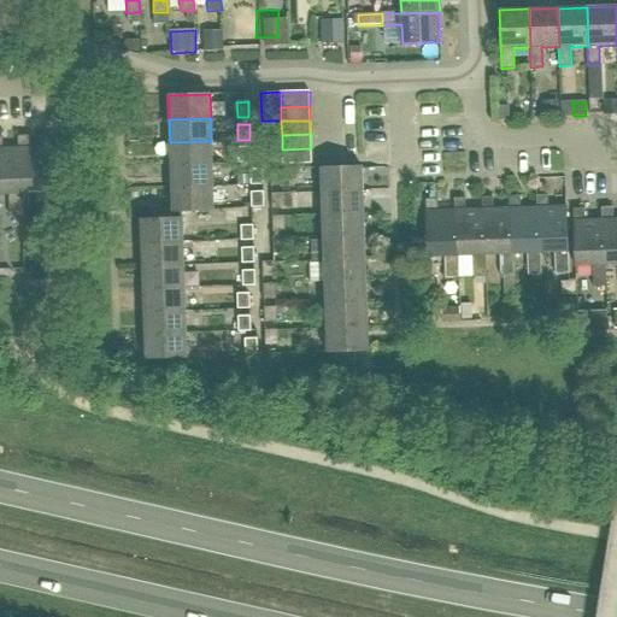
[(18,148),(3,148),(3,137),(0,136),(0,194),(7,194),(9,215),(22,215),(22,193),(19,194),(18,148)]
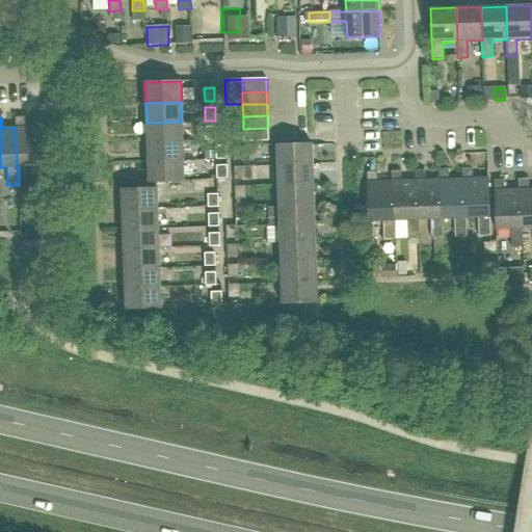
[(17,167),(19,166),(31,166),(31,185),(43,184),(42,166),(41,127),(26,127),(26,117),(15,117),(16,128),(17,167)]
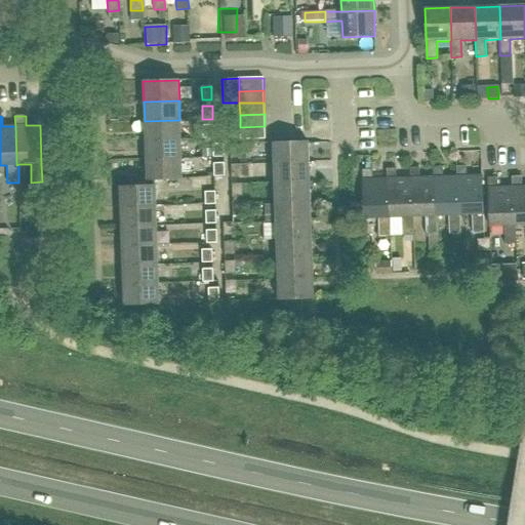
[(145,140),(180,139),(179,120),(145,121),(145,140)]
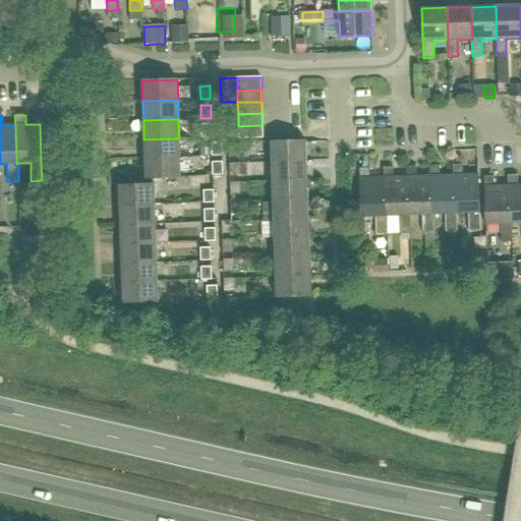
[(201,137),(212,136),(211,124),(201,124),(201,137)]
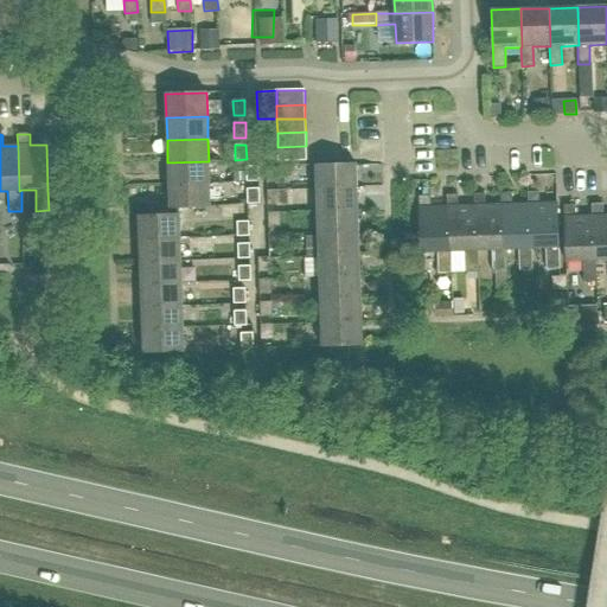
[(306,146),(278,147),(278,161),(306,160),(306,146)]
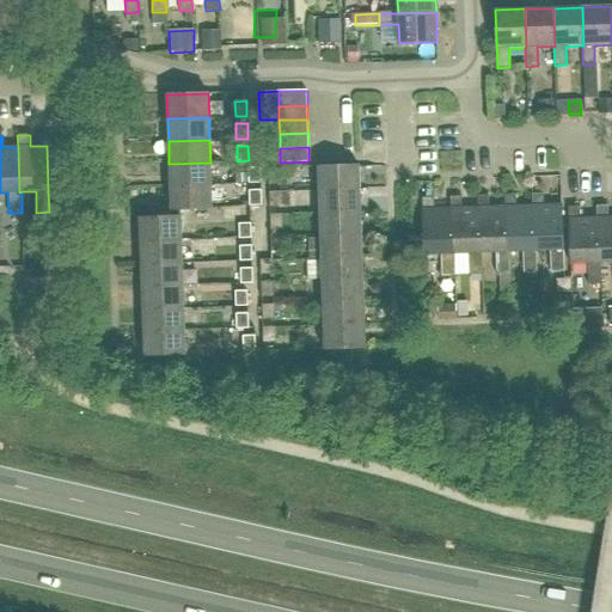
[(170,187),(210,185),(210,163),(169,164),(170,187)]
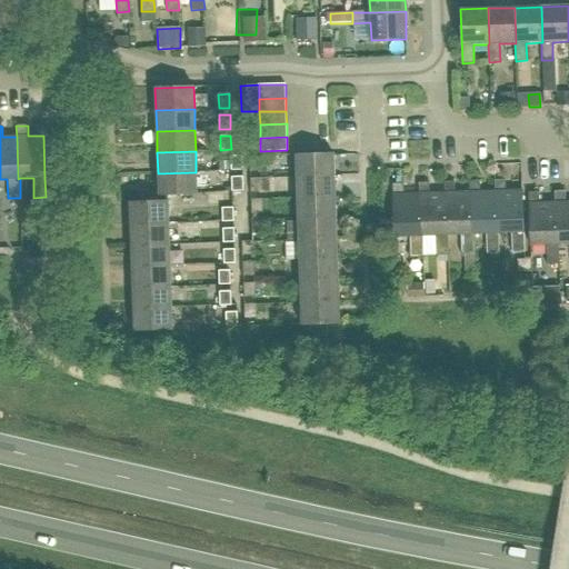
[(297,177),(335,176),(335,153),(296,155),(297,177)]
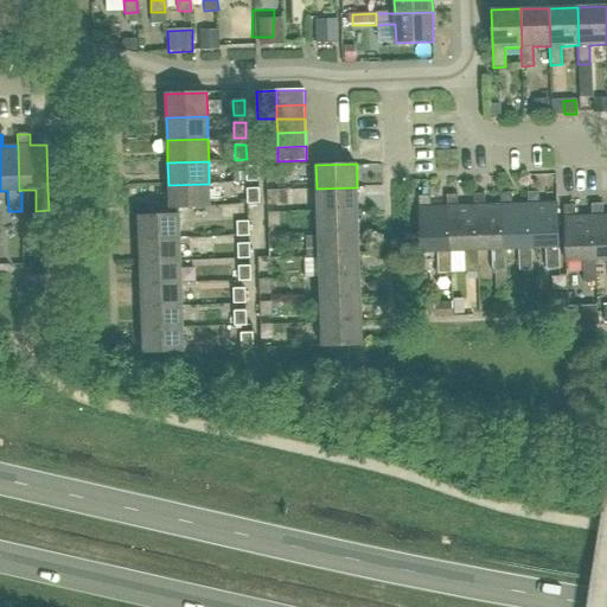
[(247,181),(259,181),(257,167),(247,167),(247,181)]
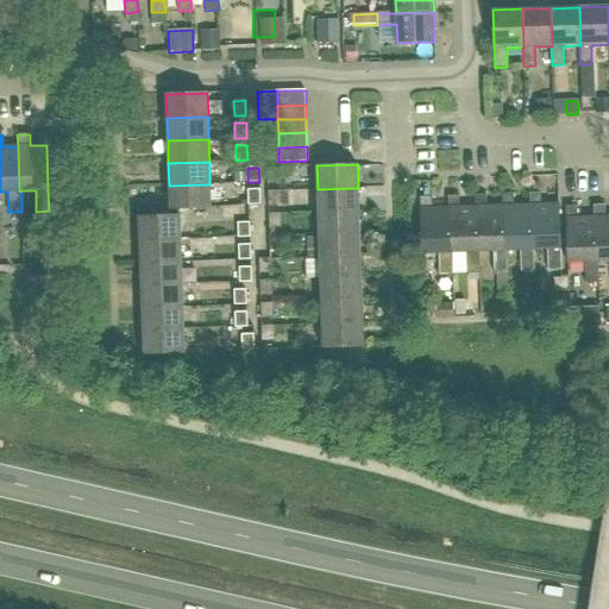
[(269,182),(281,182),(281,168),(269,168),(269,182)]
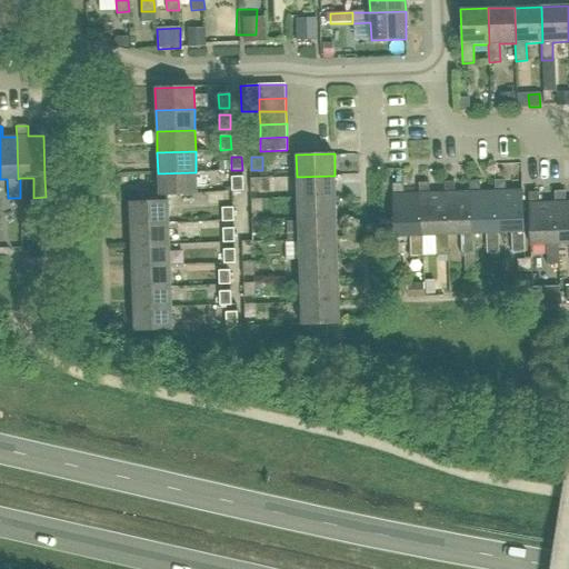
[(196,172),(158,173),(159,196),(197,193),(196,172)]
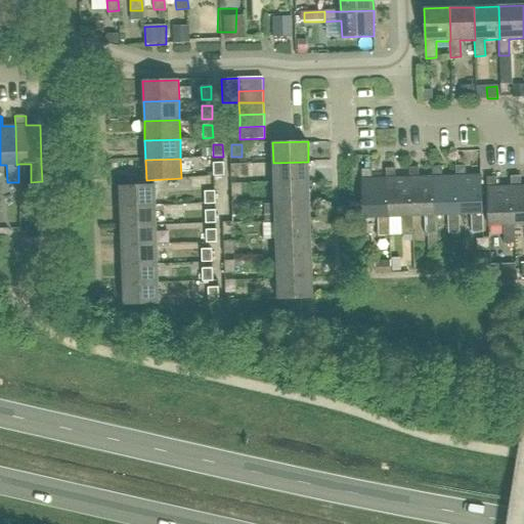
[(274,182),(309,181),(308,162),(273,163),(274,182)]
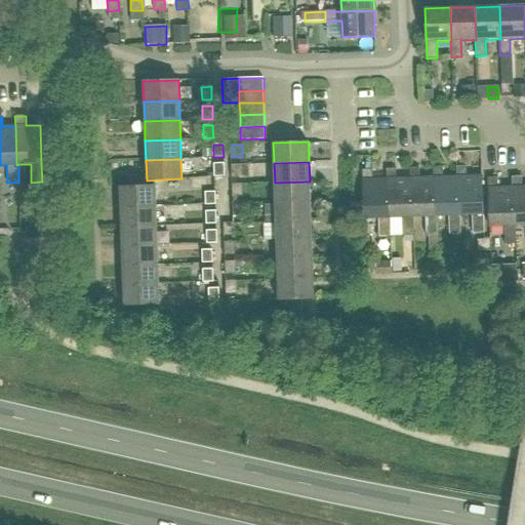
[(214,176),(225,176),(224,163),(213,163),(214,176)]
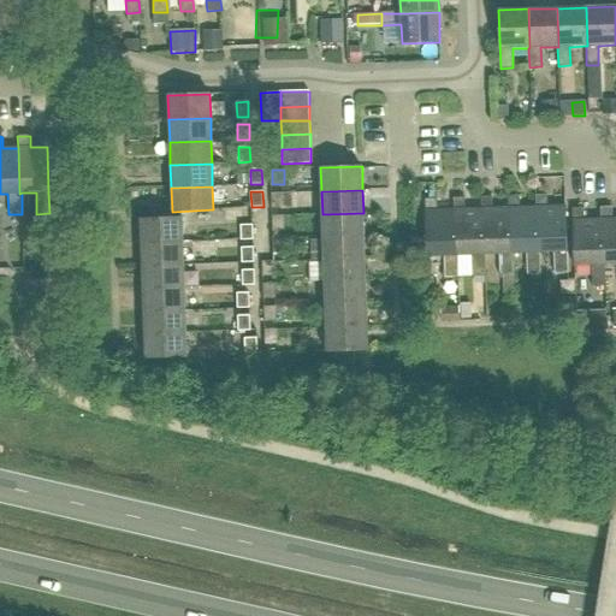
[(273,207),(285,207),(284,191),(272,191),(273,207)]
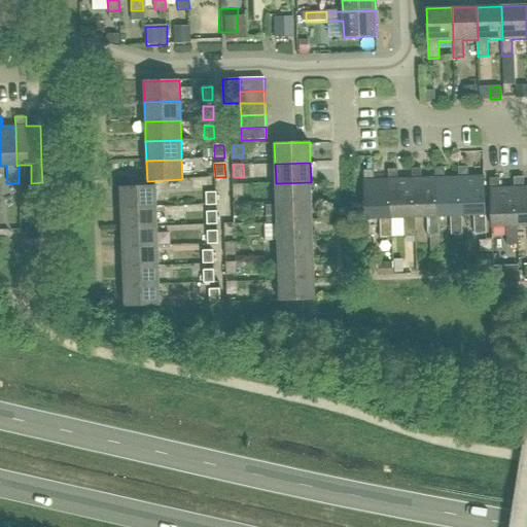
[(460,216),(462,216),(475,215),(475,235),(486,234),(484,176),(468,177),(468,167),(458,167),(458,177),(459,177),(460,216)]
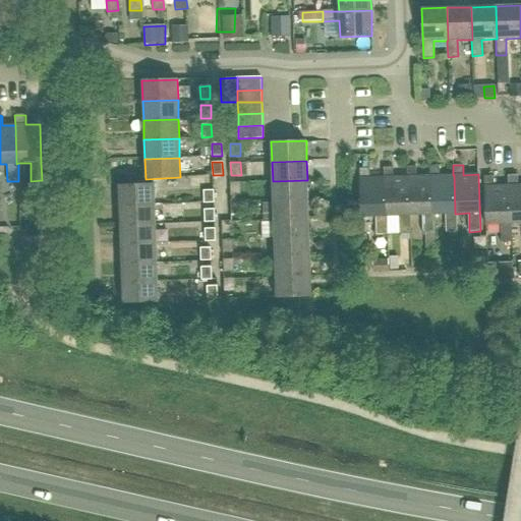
[(454,175),(453,175),(440,175),(440,166),(429,166),(430,176),(431,215),(433,215),(446,214),(446,232),(457,232),(457,214),(455,214),(454,175)]
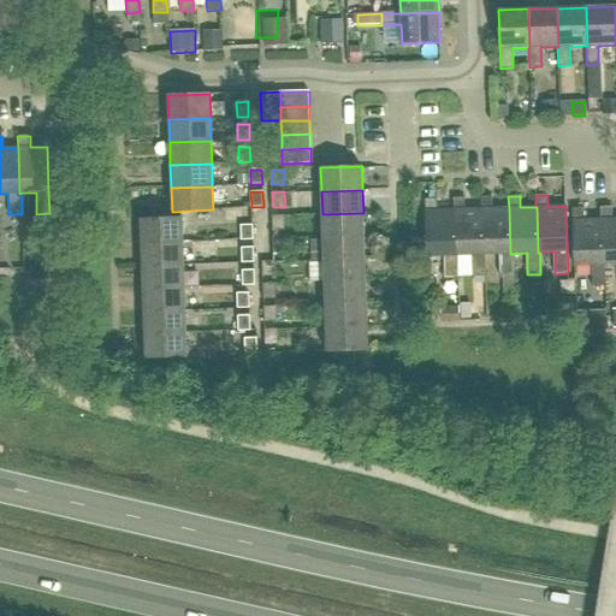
[(481,208),(466,209),(466,197),(454,199),(455,209),(454,209),(456,255),(457,255),(472,255),(473,277),(486,276),(485,254),(484,254),(481,208)]
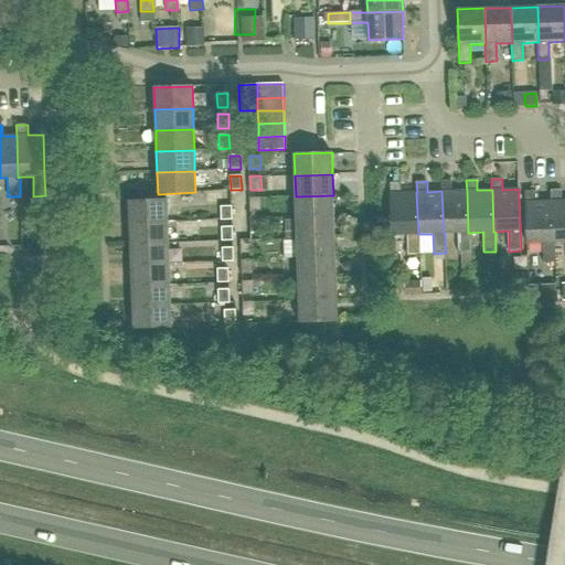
[(467,191),(452,191),(451,181),(441,181),(441,191),(444,233),(445,233),(458,233),(459,253),(470,253),(470,233),(468,233),(467,191)]
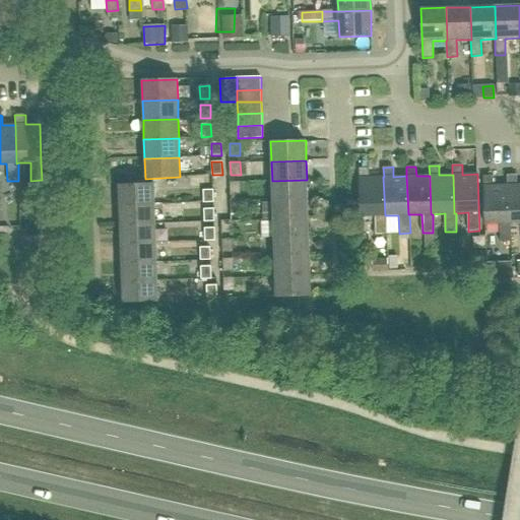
[(385,215),(383,177),(369,177),(369,168),(359,168),(361,216),(375,216),(376,235),(387,234),(386,215),(385,215)]
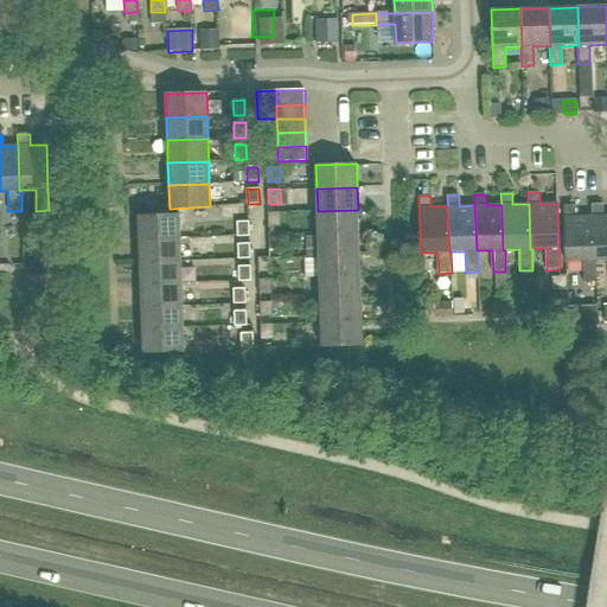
[(594,261),(593,216),(592,216),(574,217),(574,205),(564,205),(566,262),(582,261),(583,282),(596,282),(595,261),(594,261)]
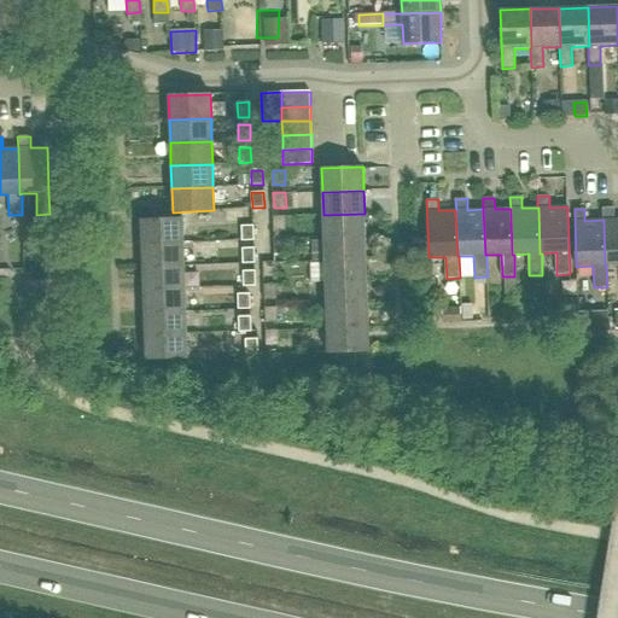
[(617,219),(613,220),(613,209),(601,209),(602,220),(604,220),(605,266),(606,266),(617,264),(617,219)]
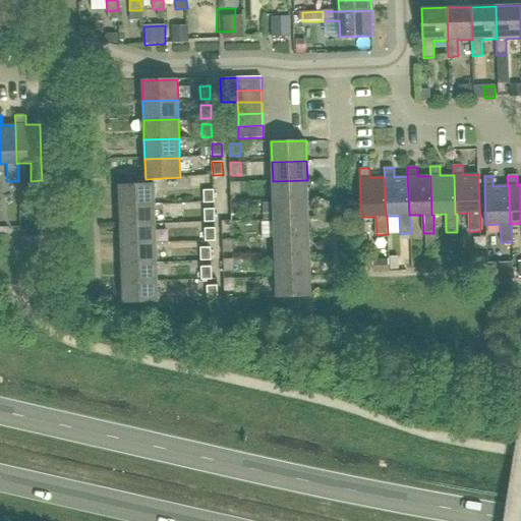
[(273,200),(308,199),(307,180),(273,181),(273,200)]
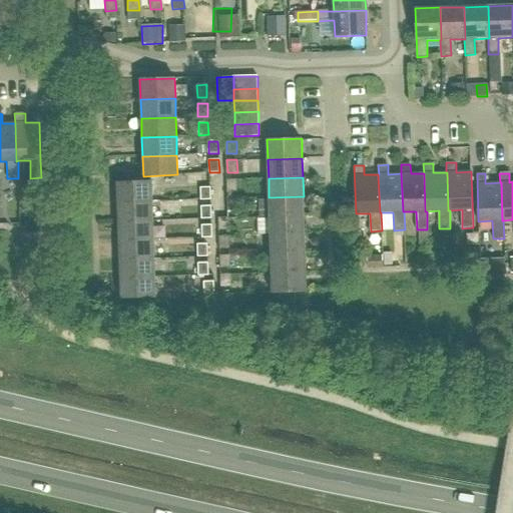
[(227,191),(237,191),(237,178),(227,179),(227,191)]
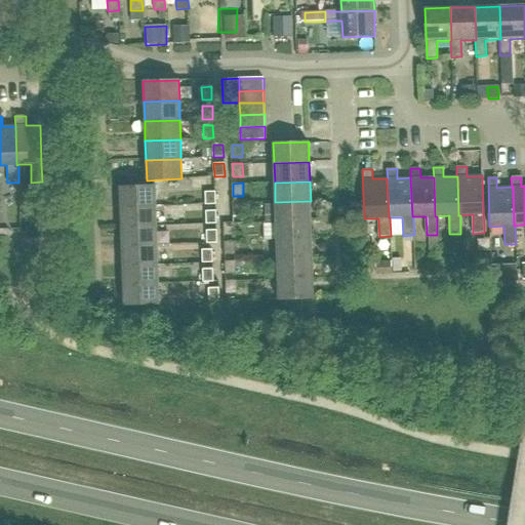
[(120,207),(156,206),(155,186),(120,188),(120,207)]
